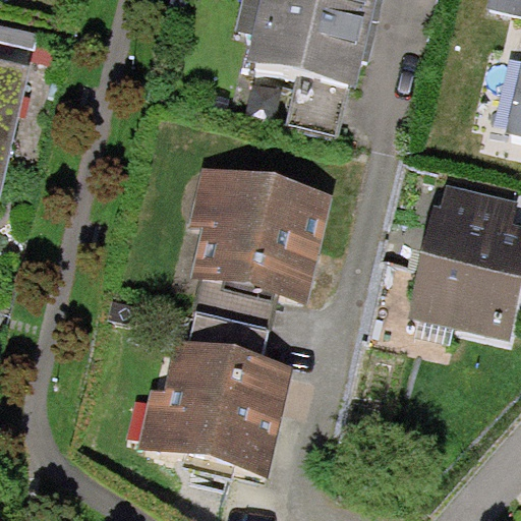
[(374,42),(380,21),(285,0),(242,0),(236,29),(253,33),(246,62),(298,73),(350,85),(357,88),(363,60),(369,62),(374,42)]
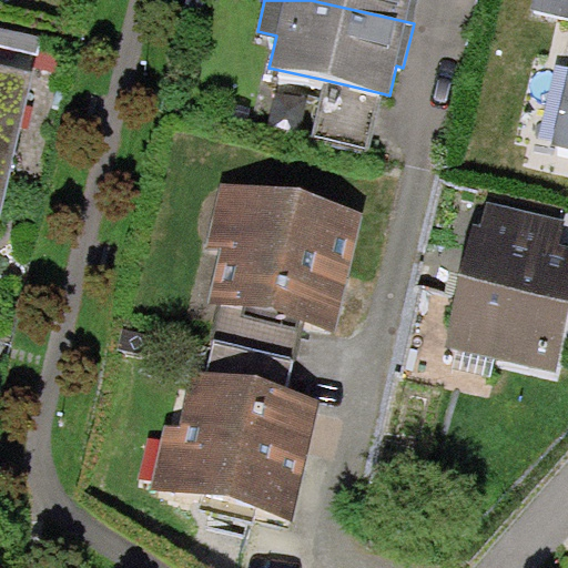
[(311,0),(414,23),(418,4),(418,0),(311,0)]
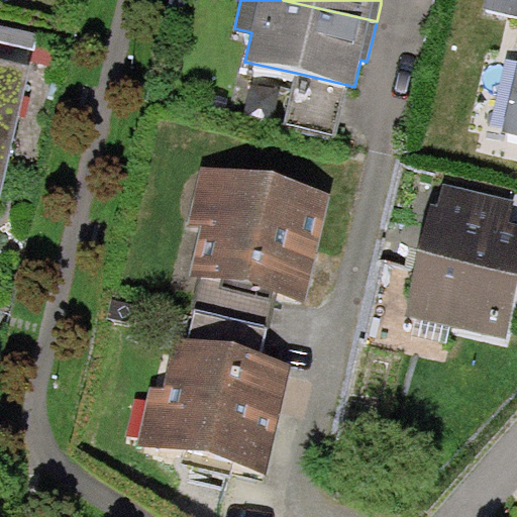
[(516,0),(485,0),(484,6),(516,14),(516,0)]
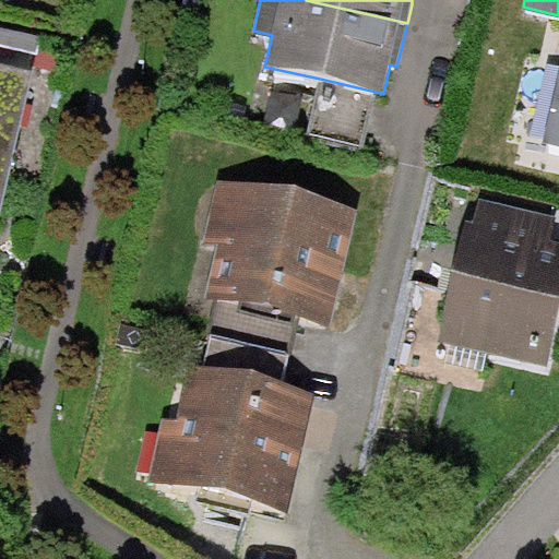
[(39,35),(0,26),(0,44),(35,52),(39,35)]
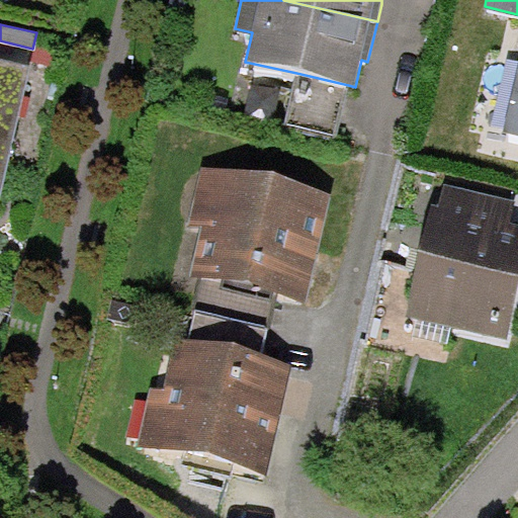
[(4,60),(0,59),(0,187),(28,66),(4,60)]
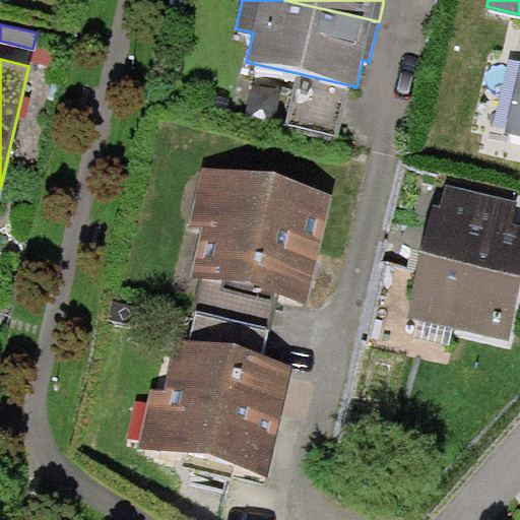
[(519,67),(505,131),(519,134),(519,67)]
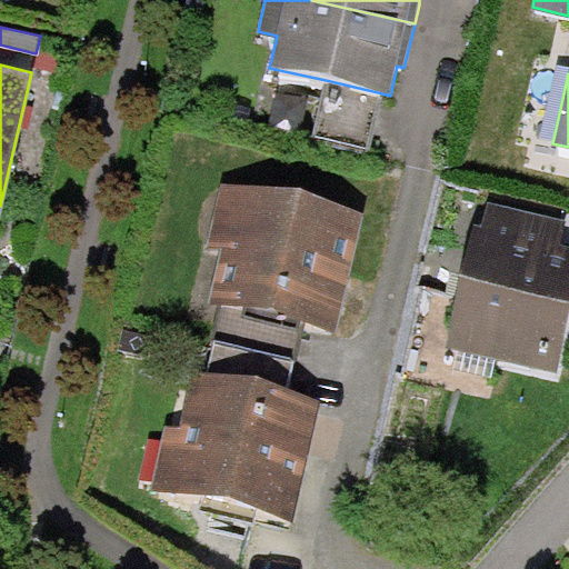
[(382,93),(326,80),(312,137),(369,150),(382,93)]
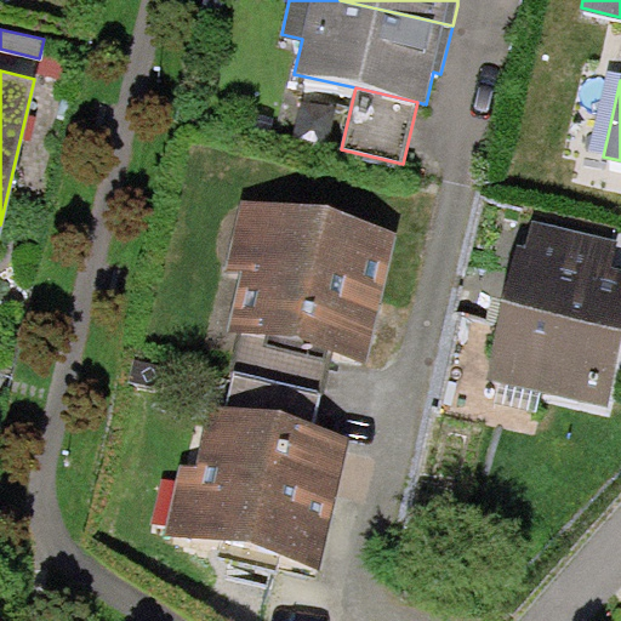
[(398,232),(241,195),(226,266),(241,269),(227,329),(241,332),(331,353),(368,362),(398,232)]
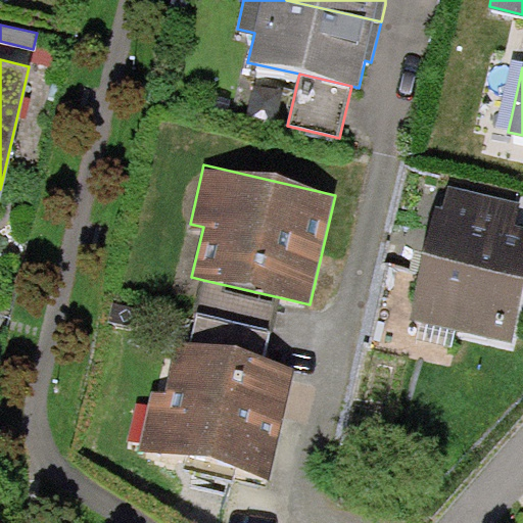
[(441,207),(436,206),(409,318),(511,342),(522,292),(522,226),(515,225),(520,201),(447,184),(441,207)]
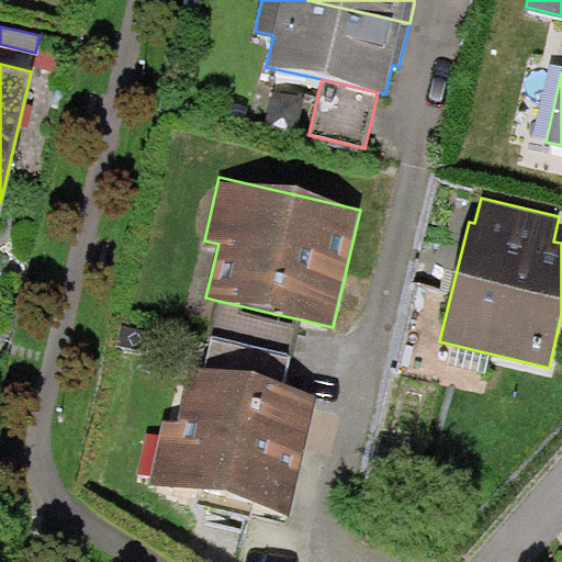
[(284,388),(300,319),(218,301),(203,369),(284,388)]
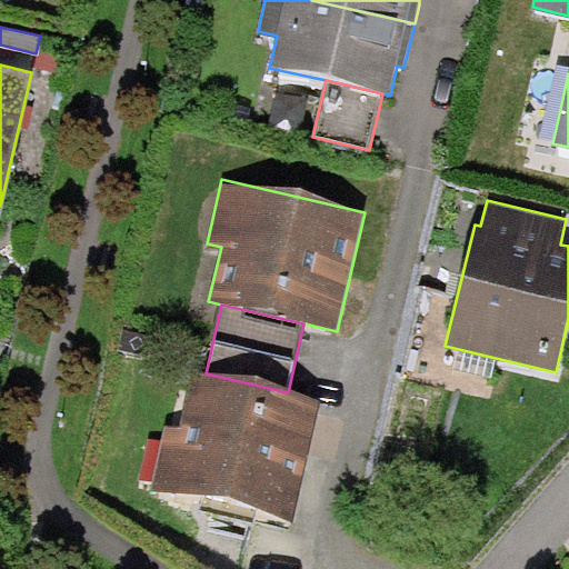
[(206,373),(192,370),(180,426),(166,422),(151,489),(295,521),(322,399),(288,392),(206,373)]
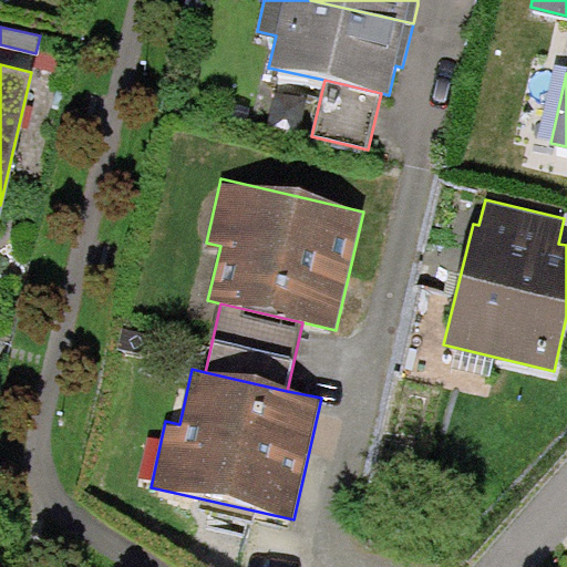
All buildings are outlined.
